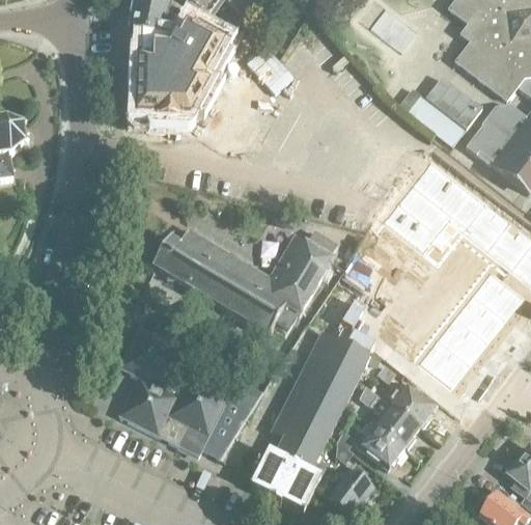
[(130,29),(140,32),(171,39),(175,43),(183,30),(164,27),(170,0),(135,0),(130,29)]
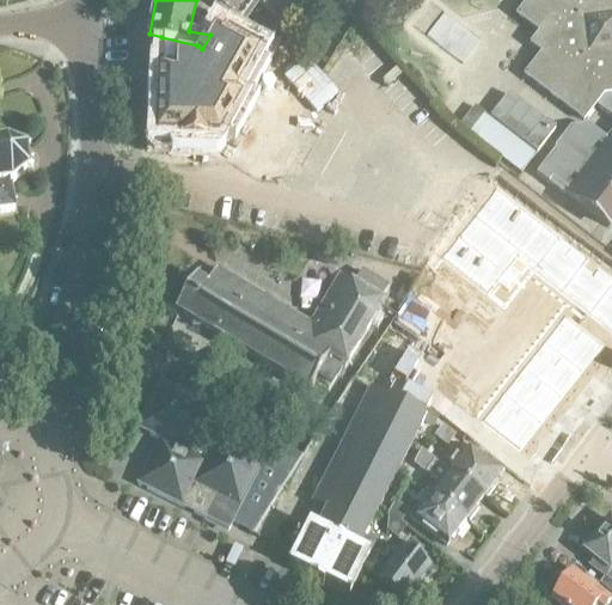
[(258,0),(277,19),(300,0),(258,0)]
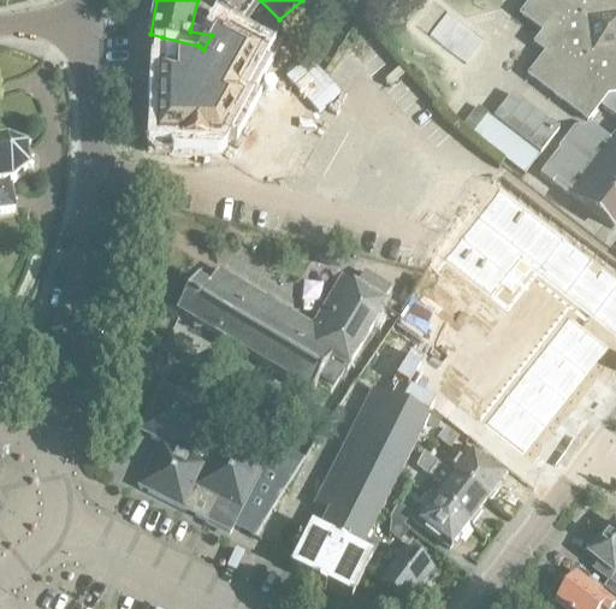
[(540,170),(614,225),(615,222),(615,0),(528,0),(520,11),(544,29),(546,47),(527,72),(587,118),(599,101),(615,113),(615,129),(610,137),(587,120),(576,122),(540,170)]
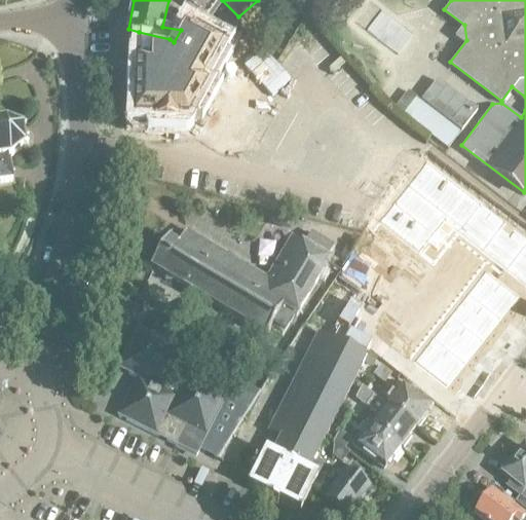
[(207,14),(196,28),(223,42),(237,16),(229,7),(219,22),(207,14)]
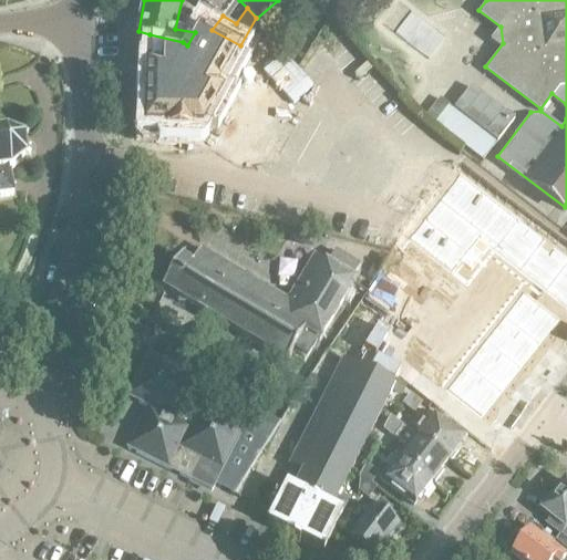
[(210,99),(240,45),(212,30),(200,23),(195,32),(187,45),(183,42),(150,34),(148,62),(146,62),(143,124),(165,124),(165,131),(192,132),(192,125),(202,126),(216,101),(210,99)]
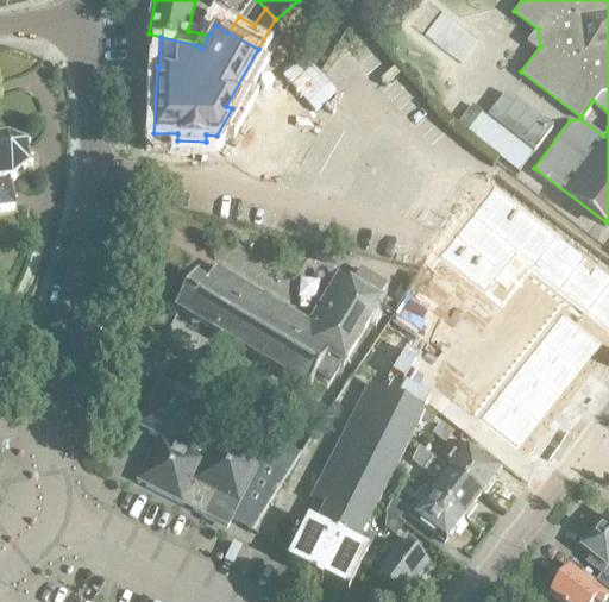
[(292,37),(283,50),(293,57),(294,56),(300,45),(292,37)]
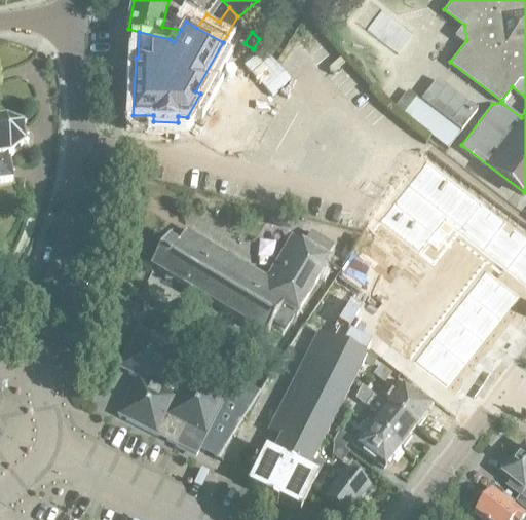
[(477,107),(437,76),(421,96),(460,125),(461,126),(477,107)]
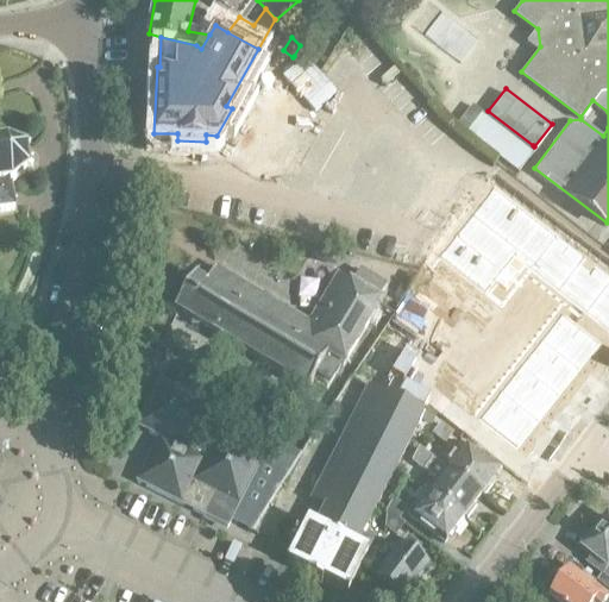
[(533,145),(488,111),(487,113),(470,100),(453,120),(515,168),(533,145)]
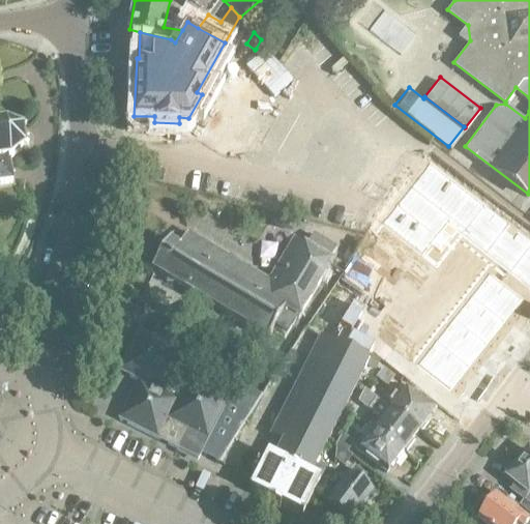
[(0,178),(4,178),(4,177),(12,176),(9,157),(11,157),(10,154),(24,145),(26,146),(27,143),(23,141),(21,126),(25,123),(23,121),(20,124),(5,120),(5,115),(1,115),(2,119),(0,119),(0,178)]
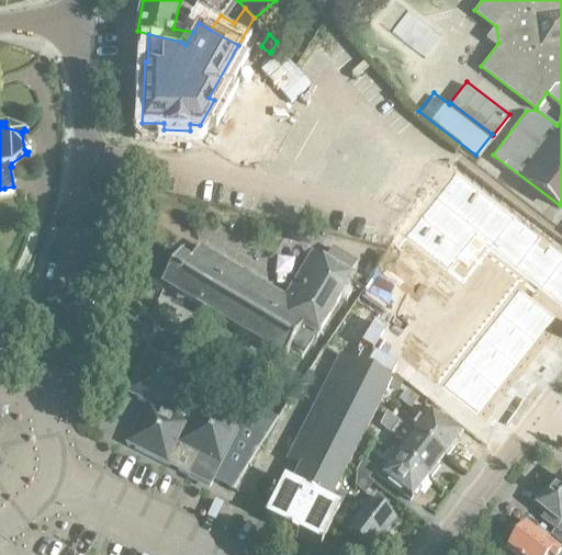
[(561,250),(513,212),(514,212),(454,166),(384,257),(444,302),(489,244),(561,299),(561,250)]
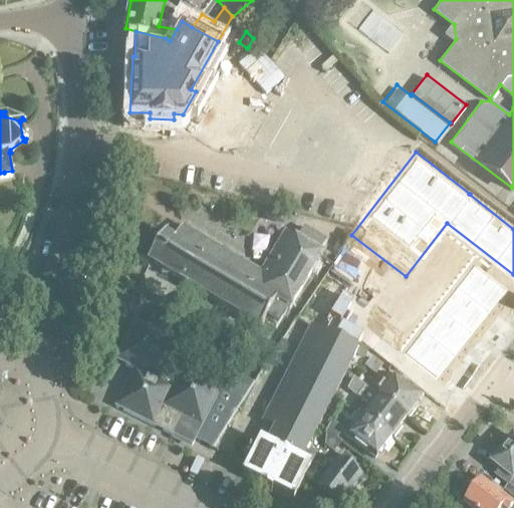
[(319,247),(326,236),(304,223),(297,234),(294,232),(294,233),(284,227),(260,268),(182,221),(175,233),(165,227),(148,256),(260,324),(267,313),(278,320),(288,304),(289,305),(322,249),(319,247)]
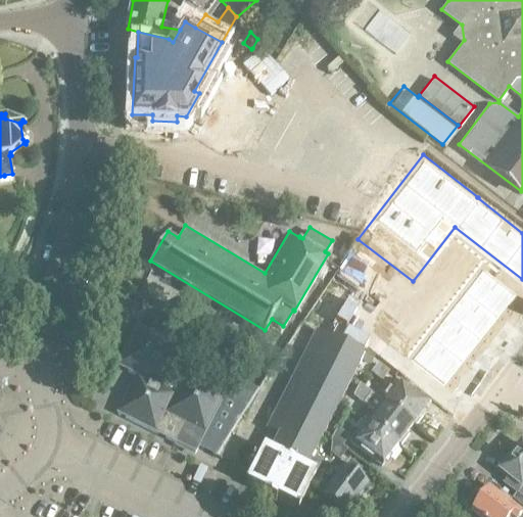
[(443,380),(515,288),(482,264),(412,355),(443,380)]
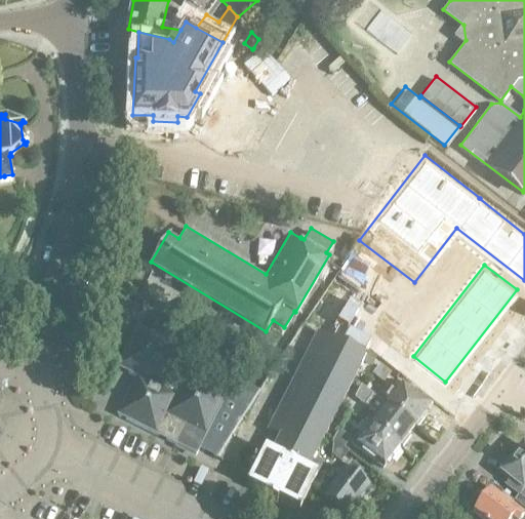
[(137,372),(118,410),(176,440),(187,422),(205,431),(226,391),(168,362),(177,344),(137,323),(118,362),(137,372)]
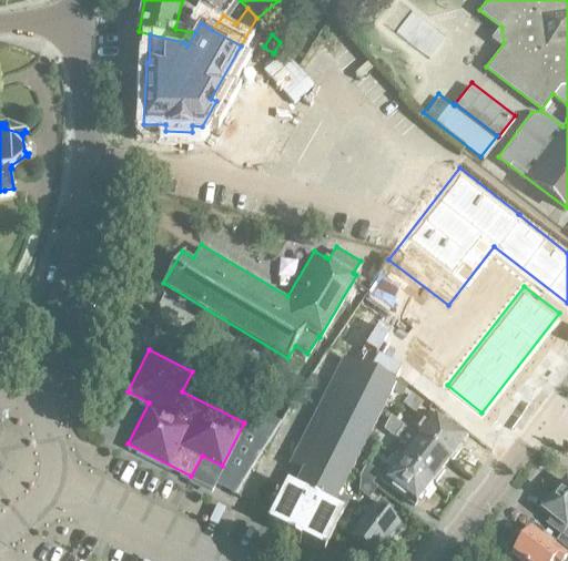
[(270,521),(322,548),(348,496),(340,490),(395,383),(344,356),(291,461),(294,462),(286,478),(291,480),(270,521)]
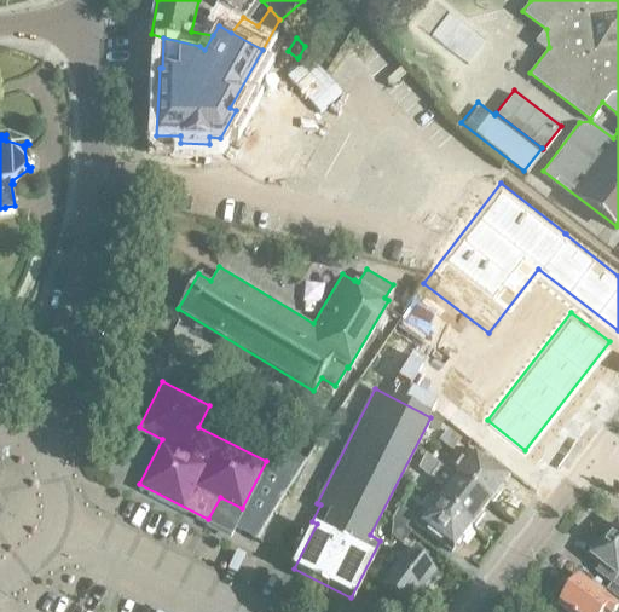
[(455,445),(462,434),(447,423),(440,434),(455,445)]
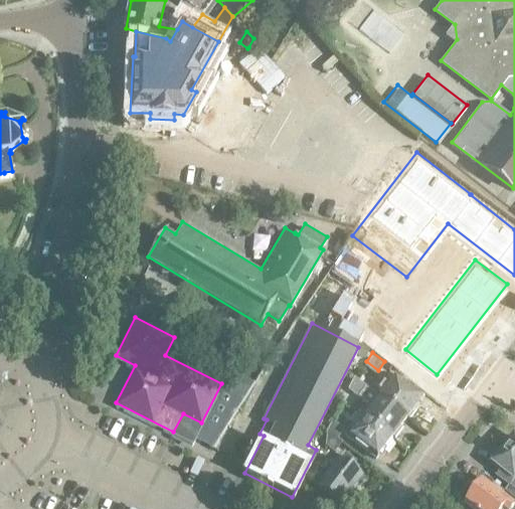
[(379,395),(406,414),(420,394),(389,371),(382,381),(387,384),(379,395)]
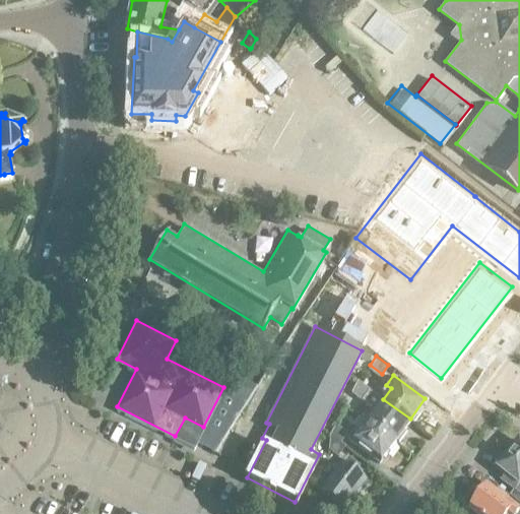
[(410,419),(383,399),(368,388),(370,386),(358,377),(351,389),(363,397),(373,405),(373,406),(376,408),(369,419),(395,439),(410,419)]
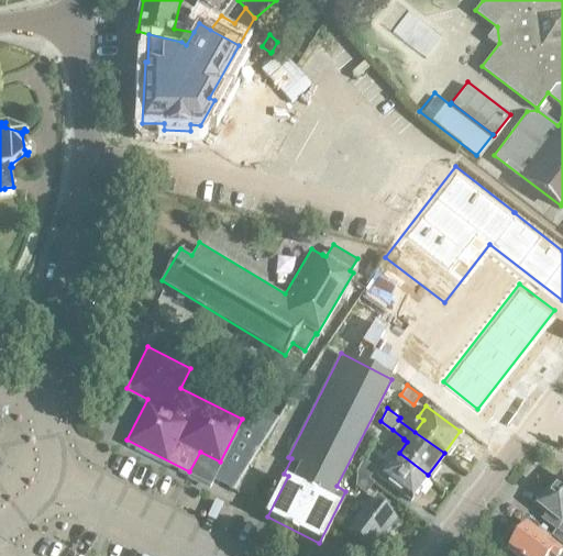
[(428,475),(399,453),(390,465),(384,460),(376,471),(410,498),(428,475)]
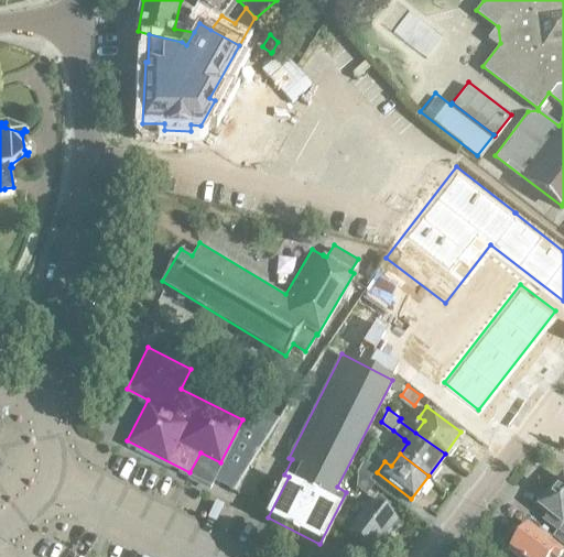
[(358,468),(373,480),(376,479),(370,474),(378,466),(364,455),(358,467),(358,468)]
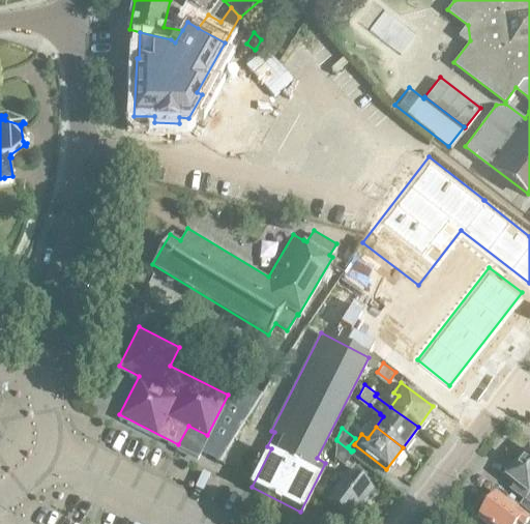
[(351,452),(336,440),(332,454),(344,462),(351,452)]
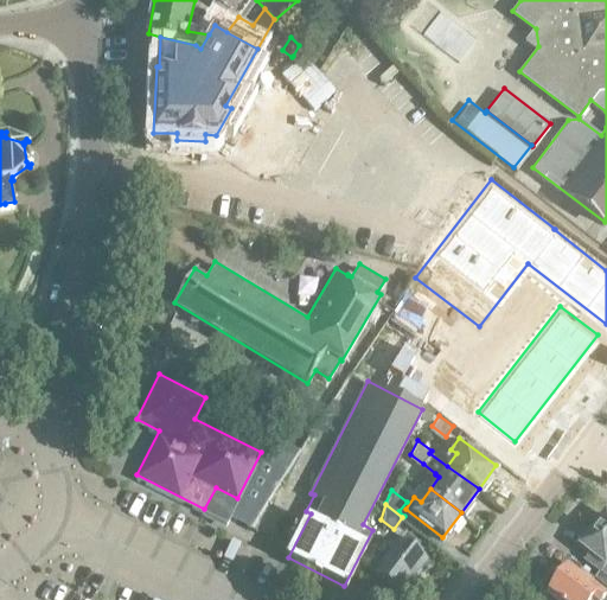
[(606,512),(585,544),(592,550),(587,557),(600,567),(595,574),(606,582),(606,512)]
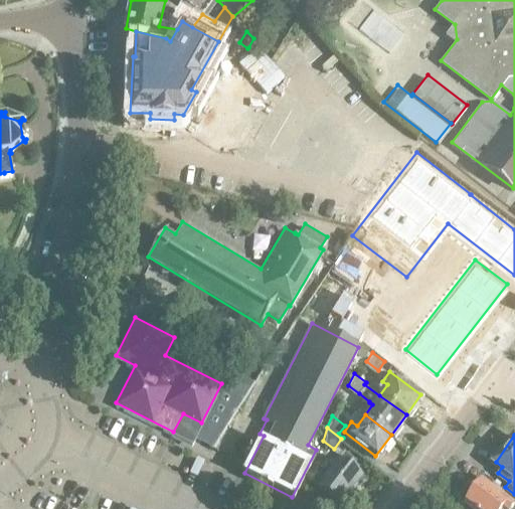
[(339,502),(361,474),(350,466),(355,460),(344,452),(318,486),(339,502)]
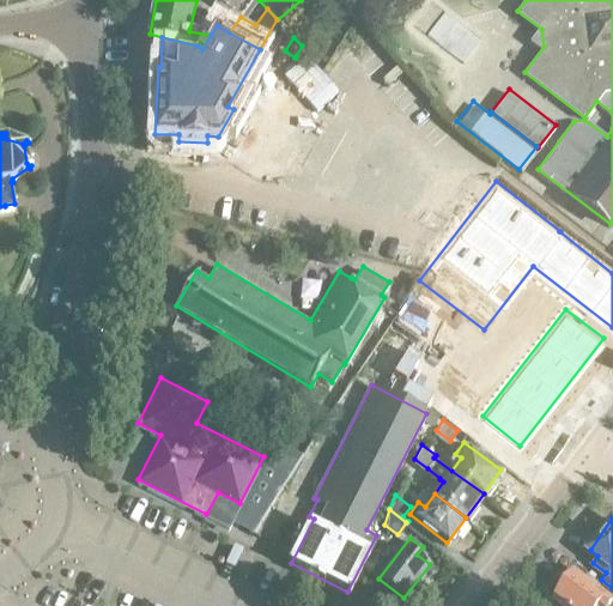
[(612,605),(612,599),(577,573),(557,599),(566,605),(612,605)]
